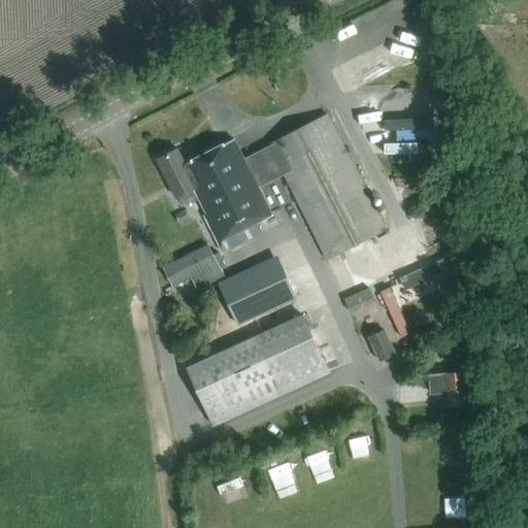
[(256,184),(281,171),(326,260),(386,230),(328,114),(242,158),(233,139),(185,164),(177,150),(157,160),(175,197),(177,196),(184,207),(196,200),(223,252),(261,232),(257,223),(271,215),(256,184)]
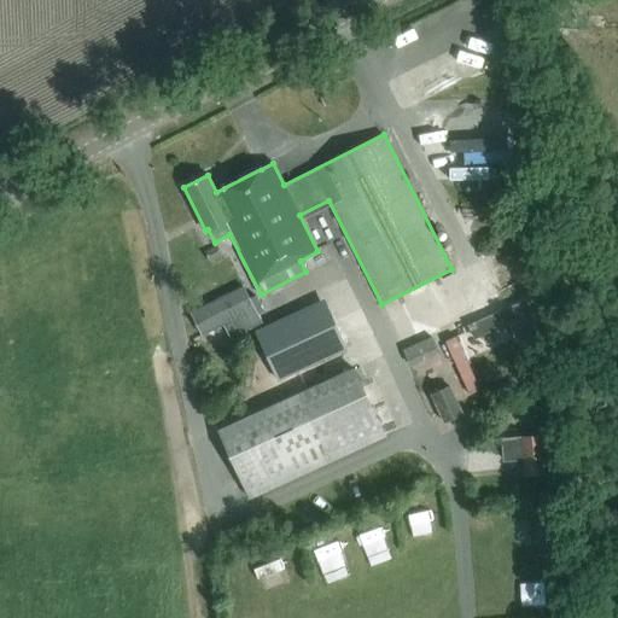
[(249,298),(243,286),(190,313),(202,337),(223,326),(231,339),(262,324),(258,316),(264,313),(256,296),(249,298)]
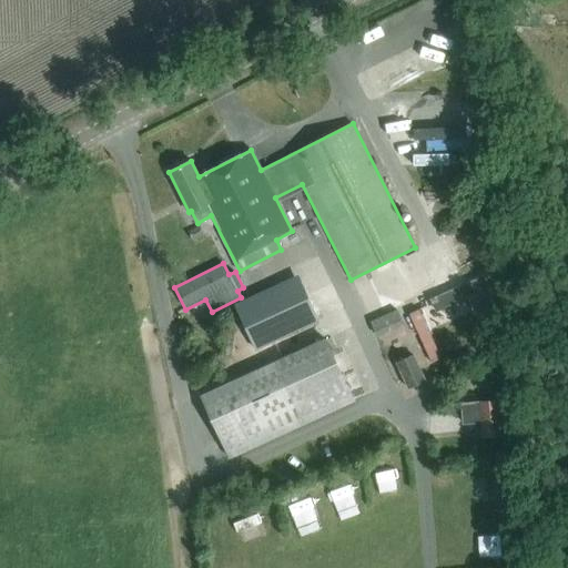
[(320,322),(303,286),(239,316),(255,352),(320,322)]
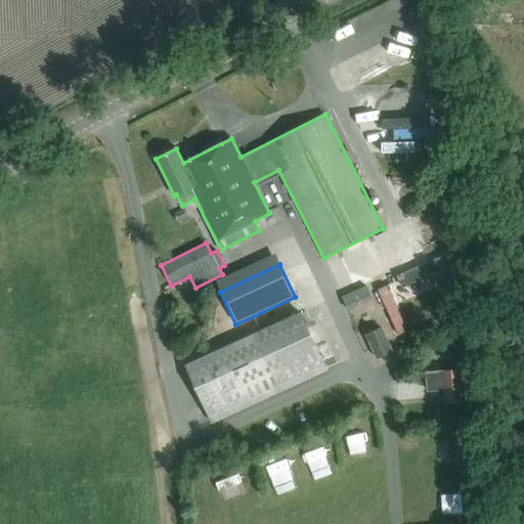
[(342,297),(348,310),(373,299),(366,286),(342,297)]
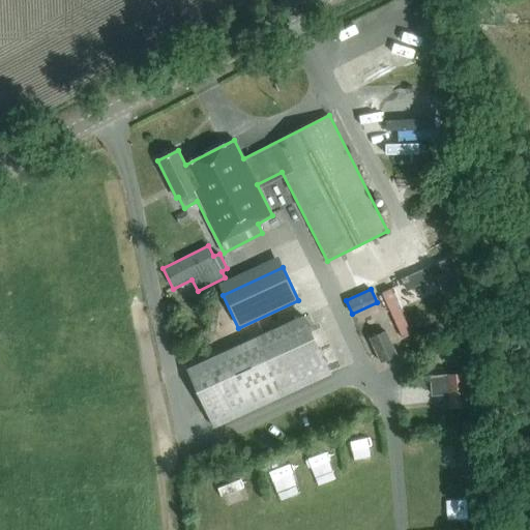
[(303,316),(186,369),(213,428),(330,375),(303,316)]
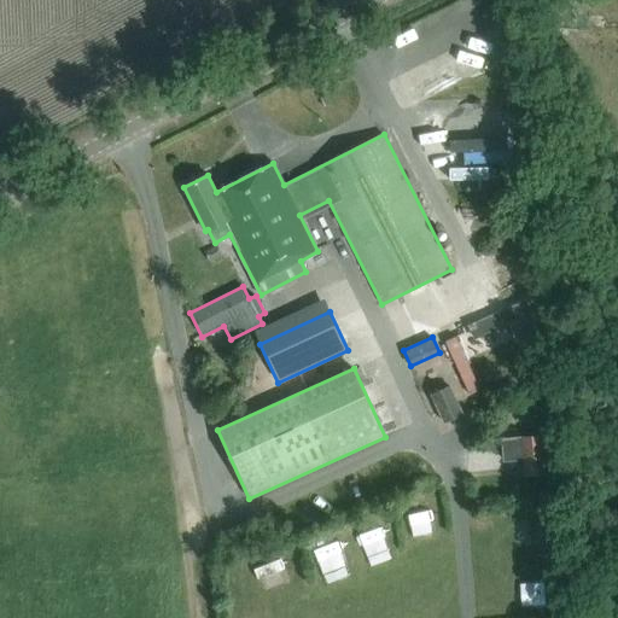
[(449,385),(430,395),(443,424),(462,414),(449,385)]
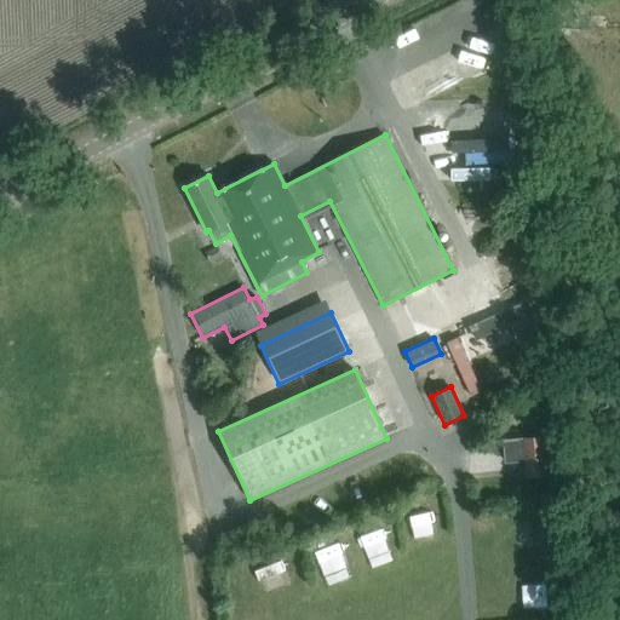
[(526,478),(549,476),(545,436),(504,440),(505,463),(523,460),(526,478)]
